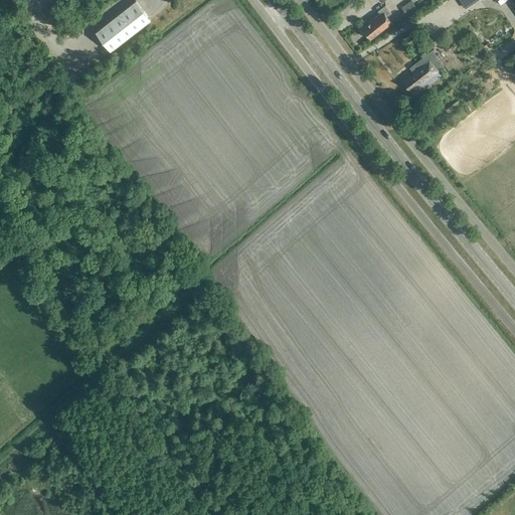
[(459,0),(466,9),(477,0),(459,0)]
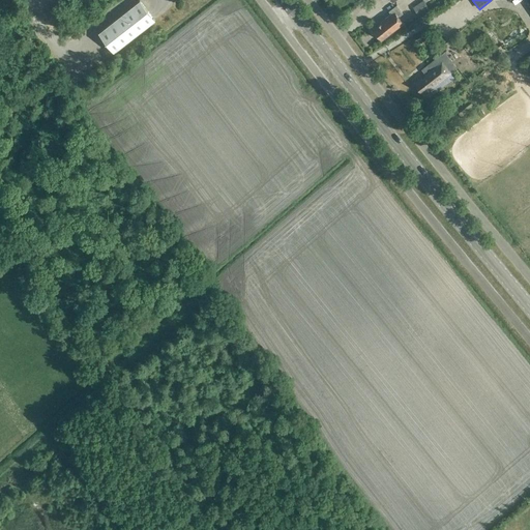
[(97,33),(113,54),(154,21),(139,1),(97,33)]
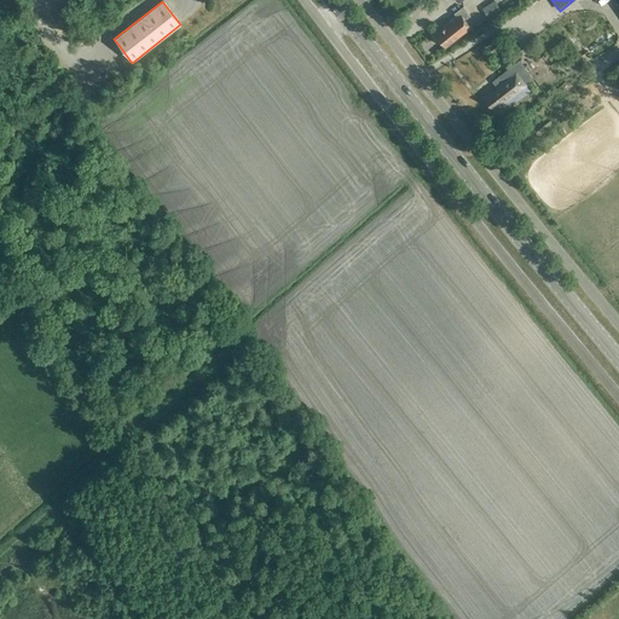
[(493,1),(485,6),(481,9),(487,19),(501,12),(493,1)]
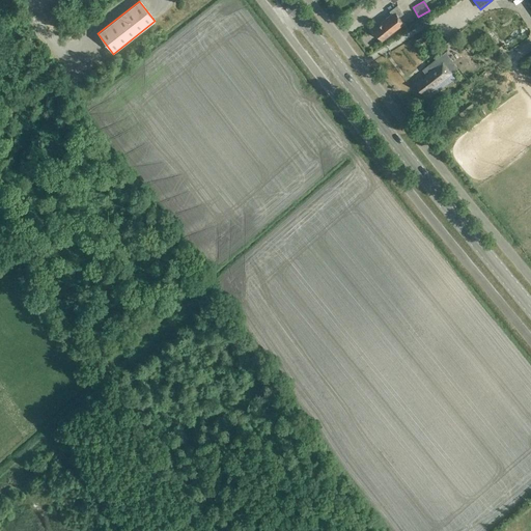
[(373,29),(382,40),(404,23),(399,17),(403,14),(397,5),(390,11),(392,14),(381,23),(382,23),(373,29)]
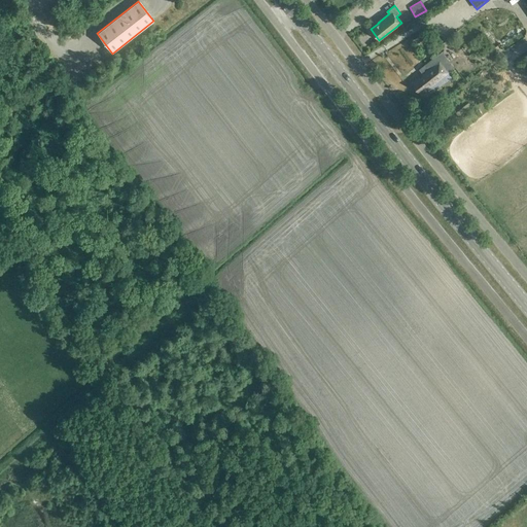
[(413,84),(421,95),(421,94),(427,103),(434,98),(430,93),(451,77),(448,74),(449,73),(435,56),(418,69),(423,76),(413,84)]
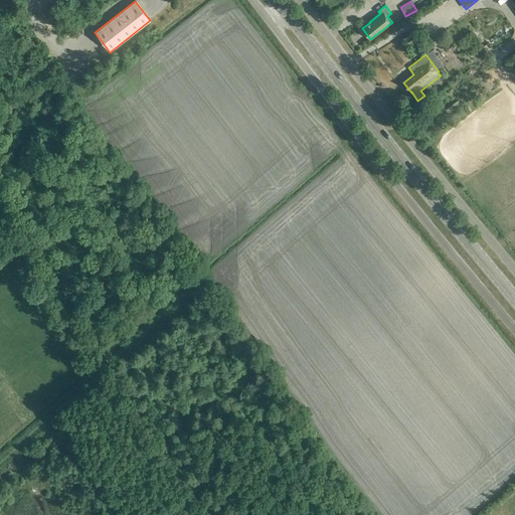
All buildings are outlined.
